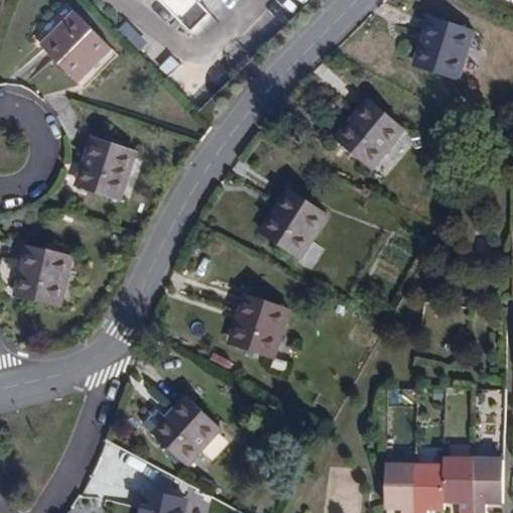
[(159,0),(188,29),(208,11),(197,0),(159,0)]
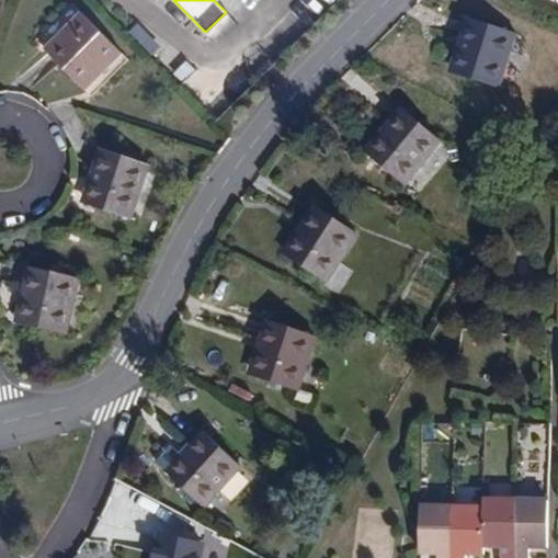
[(42,47),(82,88),(120,50),(79,10),(42,47)]
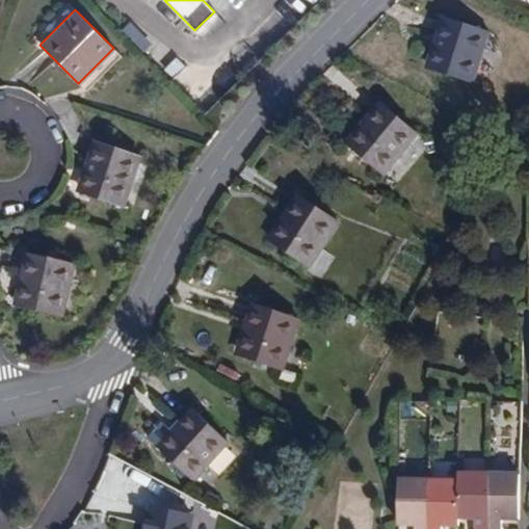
[(487,30),(441,15),(434,32),(440,34),(429,67),(471,80),(487,30)]
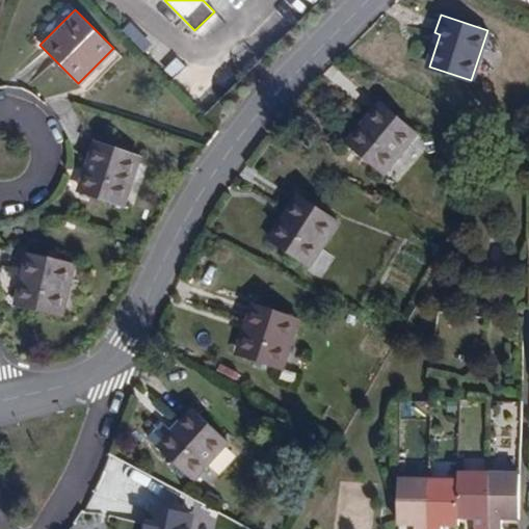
[(416,132),(377,100),(366,113),(369,117),(347,143),(381,172),(416,132)]
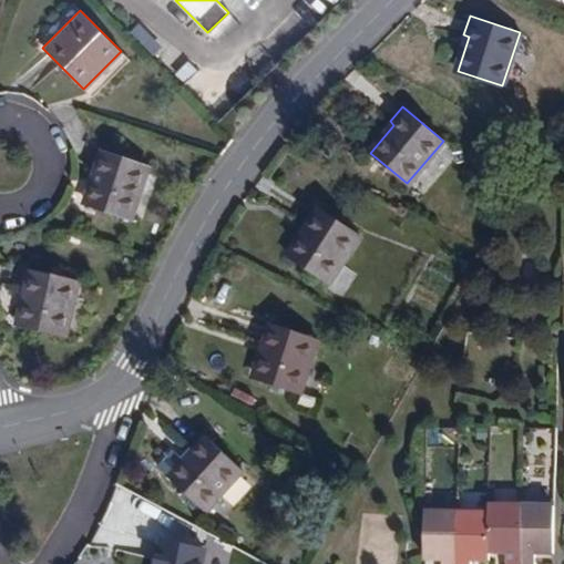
[(147,164),(99,149),(92,166),(98,168),(85,203),(131,217),(147,164)]
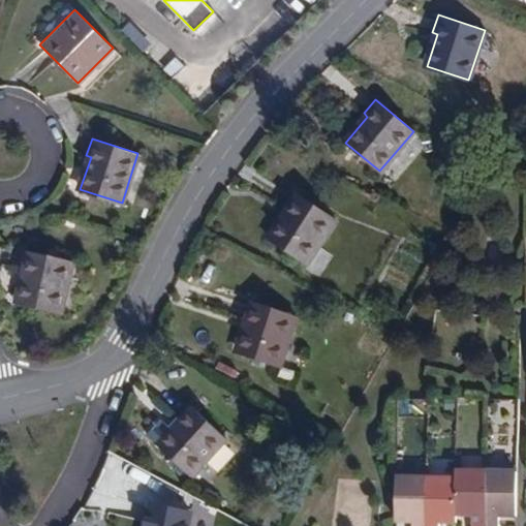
[(292,192),(283,207),(287,210),(269,238),(306,261),(334,218),(292,192)]
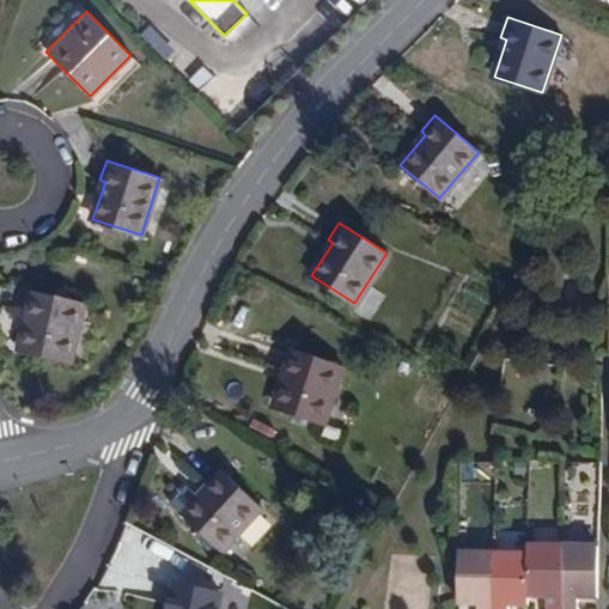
[(306,273),(311,275),(333,243),(328,239),(306,273)]
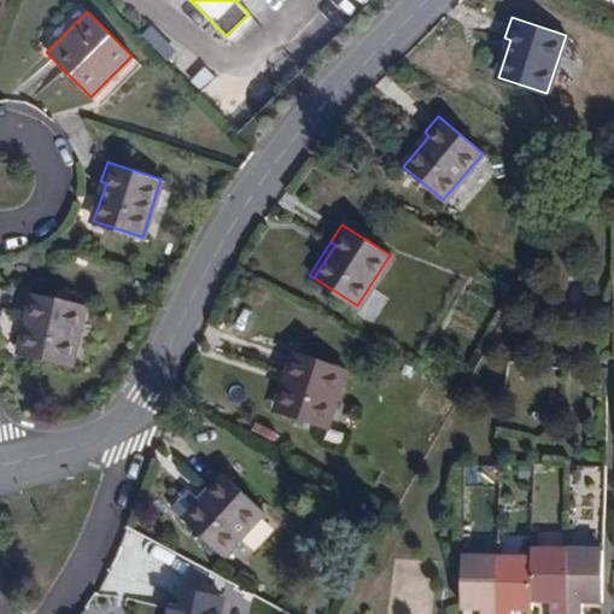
[(19,352),(70,364),(85,305),(28,291),(23,313),(28,314),(19,352)]
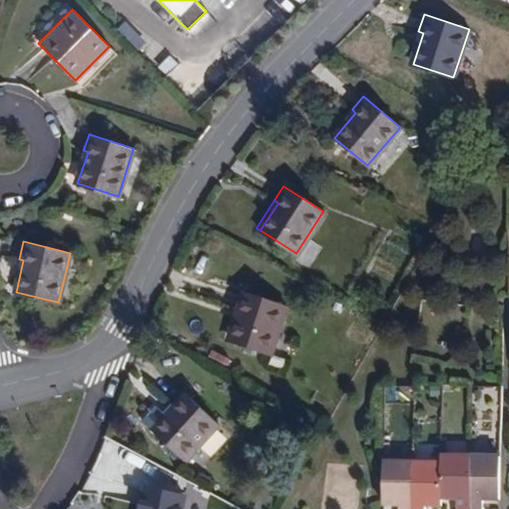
[(240,290),(235,307),(239,308),(229,339),(270,352),(285,305),(240,290)]
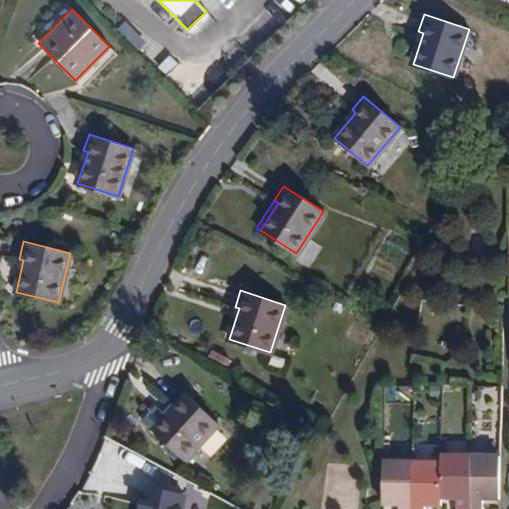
[(146,425),(167,445),(175,453),(182,460),(217,423),(182,391),(170,403),(169,402),(168,401),(158,412),(153,409),(148,410),(144,415),(143,420),(146,425)]
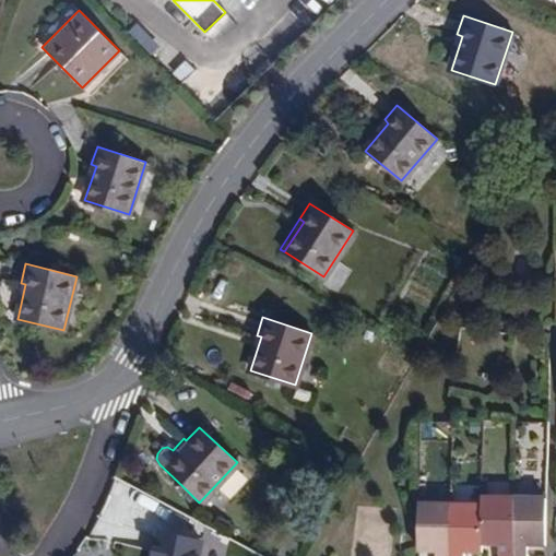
[(185,503),(191,495),(182,486),(175,494),(185,503)]
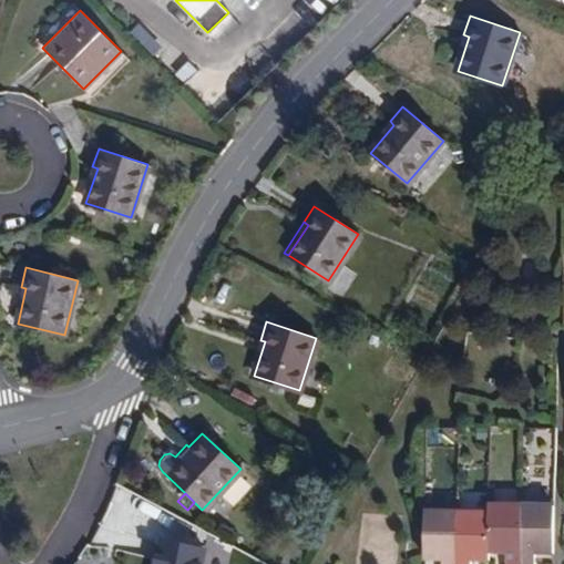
[(550,550),(551,502),(485,502),(485,510),(422,508),(421,555),(439,555),(439,563),(468,563),(468,556),(485,557),(486,549),(503,549),(502,563),(531,563),(532,550),(550,550)]
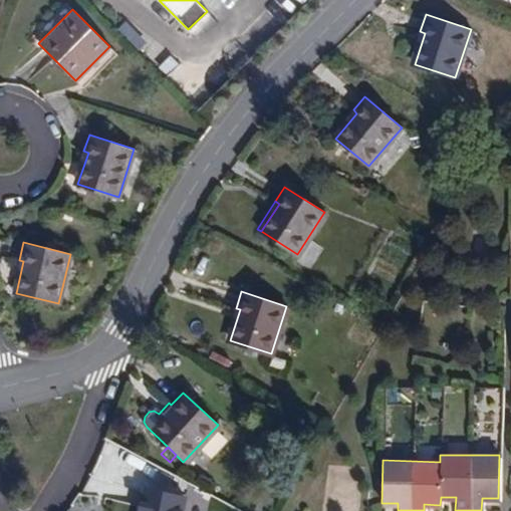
[(180,510),(183,496),(144,487),(138,510),(180,510)]
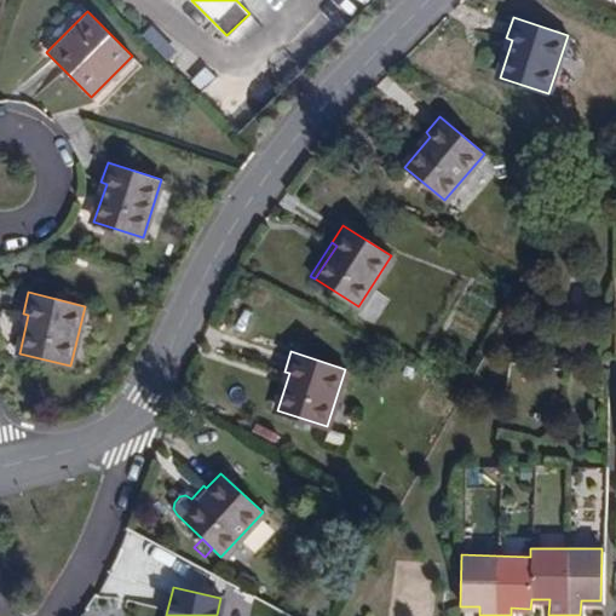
All buildings are outlined.
